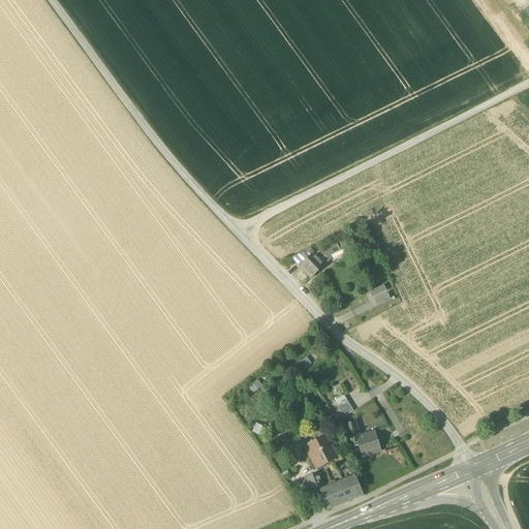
[(347,239),(337,244),(340,251),(351,246),(347,239)]
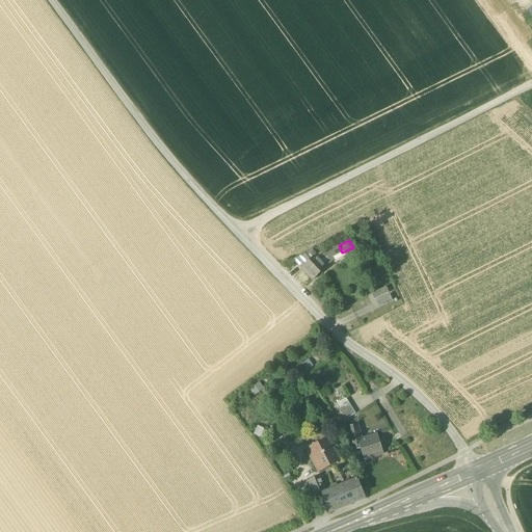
[(333,258),(342,253),(339,245),(317,256),(321,261),(329,257),(331,256),(333,258)]
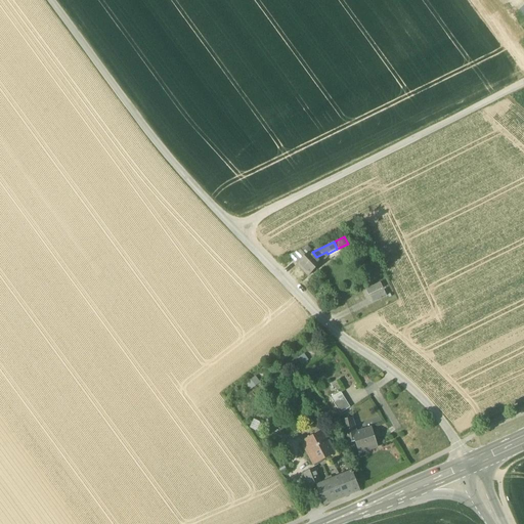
[(289,256),(298,265),(306,257),(300,251),(289,256)]
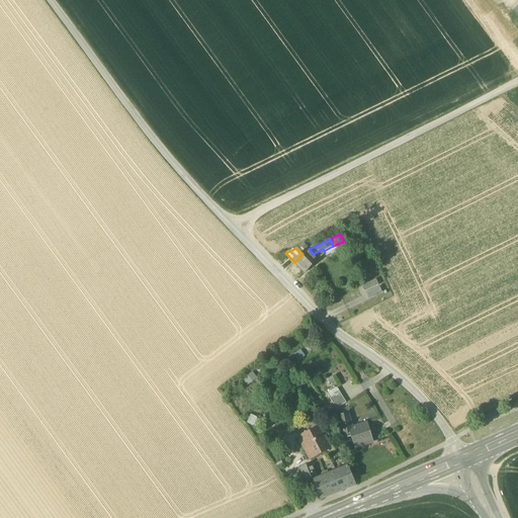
[(294,262),(305,273),(319,260),(313,254),(309,249),(308,249),(303,254),(294,262)]
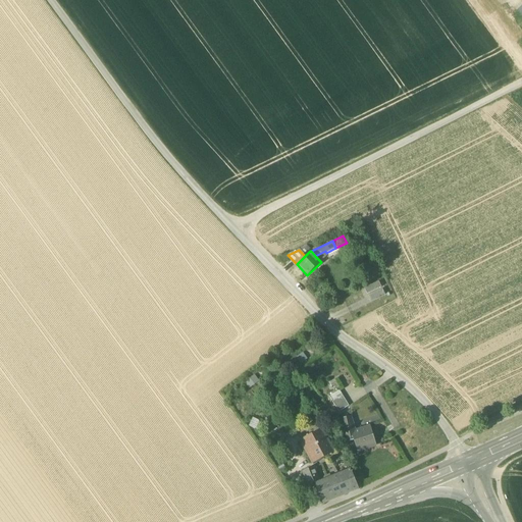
[(315,256),(321,262),(328,255),(326,253),(324,254),(323,252),(315,256)]
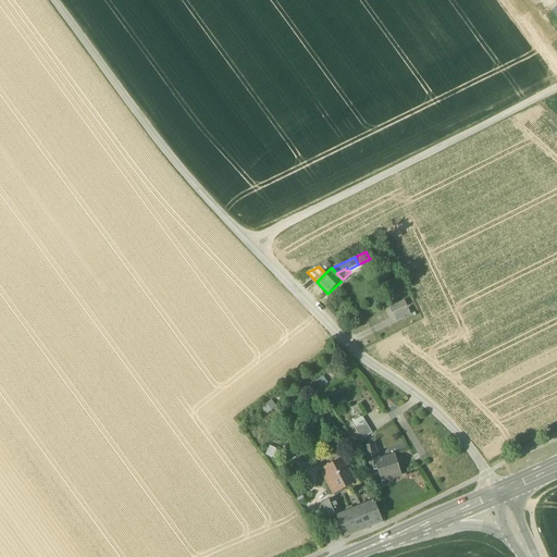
[(390,309),(392,314),(407,307),(405,301),(390,309)]
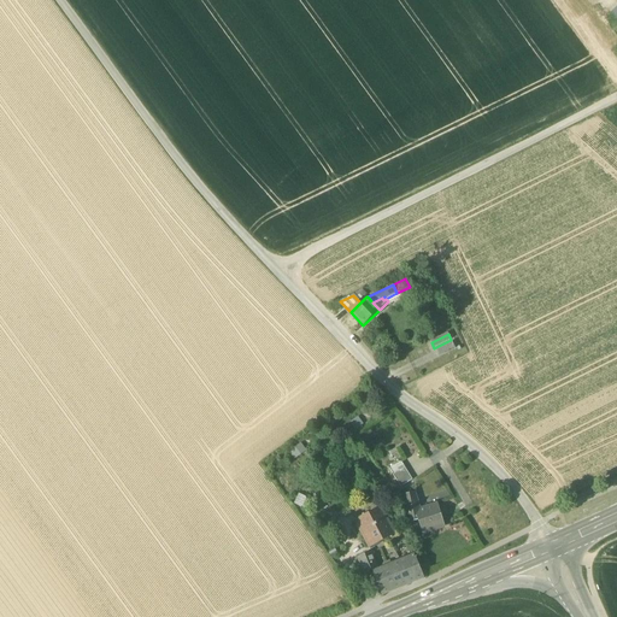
[(436,351),(439,358),(457,351),(453,342),(436,351)]
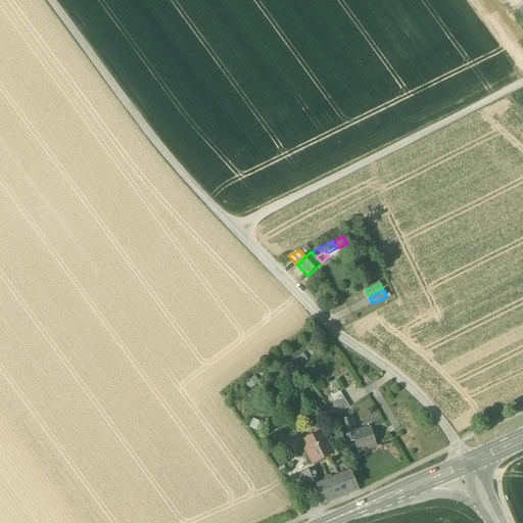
[(333,403),(339,414),(349,408),(343,397),(333,403)]
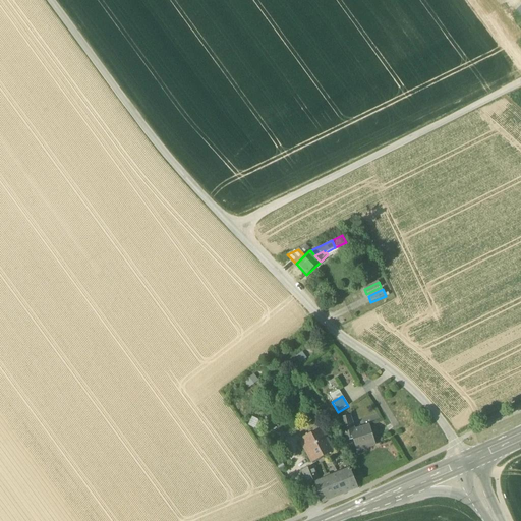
[(352,441),(356,451),(375,445),(369,425),(354,430),(349,416),(341,418),(346,443),(352,441)]
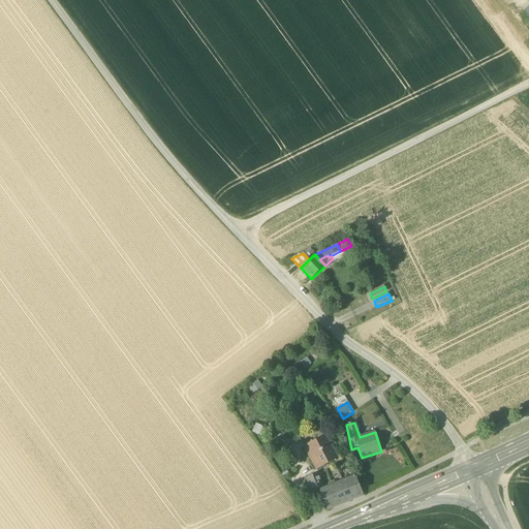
[(305,446),(317,470),(338,459),(325,435),(305,446)]
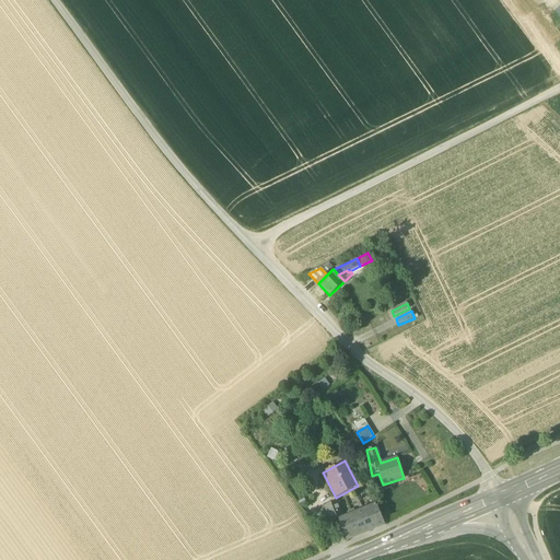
[(324,506),(330,521),(343,515),(337,501),(324,506)]
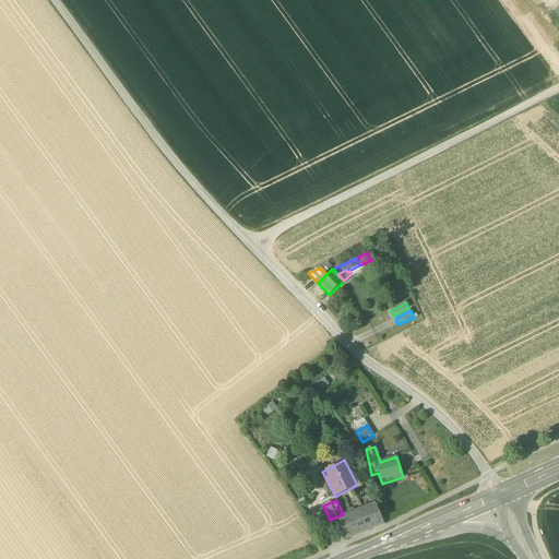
[(337,519),(346,539),(384,524),(376,503),(337,519)]
